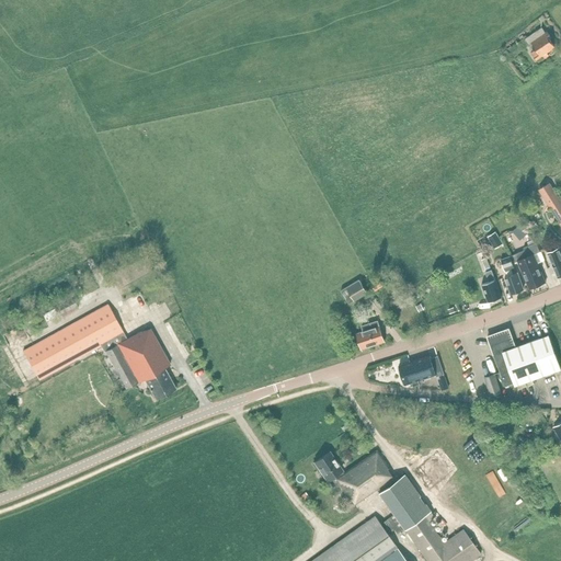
[(548,32),(546,33),(542,27),(526,38),(524,35),(519,37),(522,41),(503,54),(507,60),(513,57),(510,54),(527,43),(529,45),(533,43),(536,49),(531,53),(537,60),(556,47),(550,38),(551,37),(548,32)]
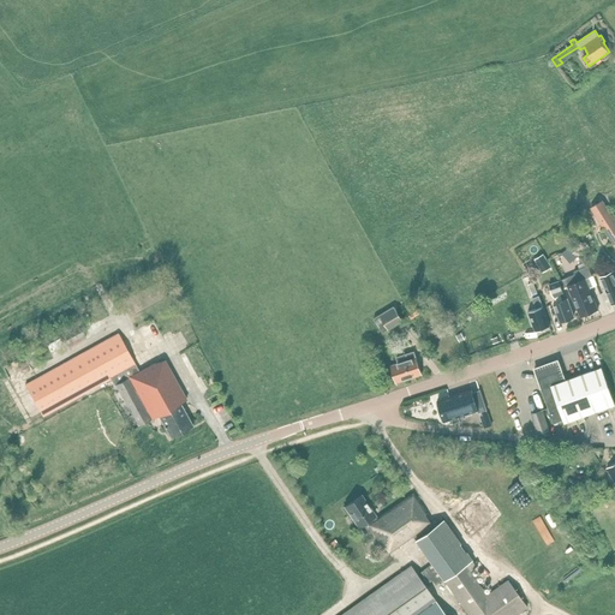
[(614,222),(602,201),(592,208),(598,218),(614,244),(614,222)]
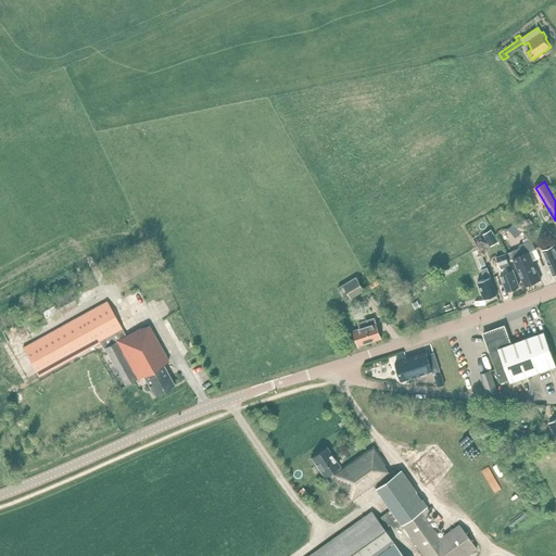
[(516,224),(505,224),(505,236),(516,236),(516,224)]
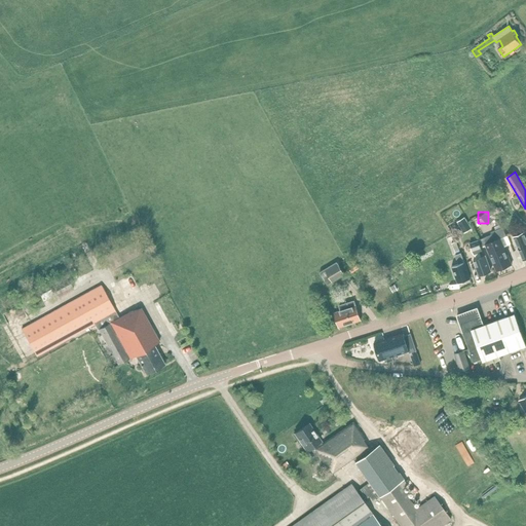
[(465,218),(458,222),(464,233),(472,229),(465,218)]
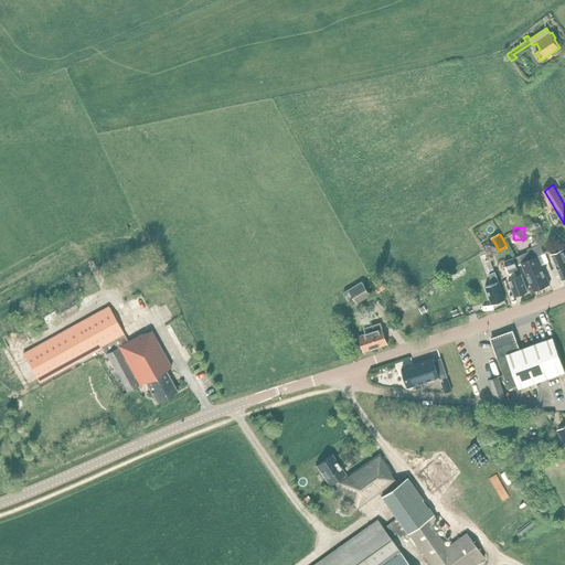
[(544,254),(543,253),(540,244),(539,245),(536,242),(532,244),(533,247),(528,249),(529,252),(514,258),(516,265),(522,263),(533,290),(550,284),(537,256),(544,254)]
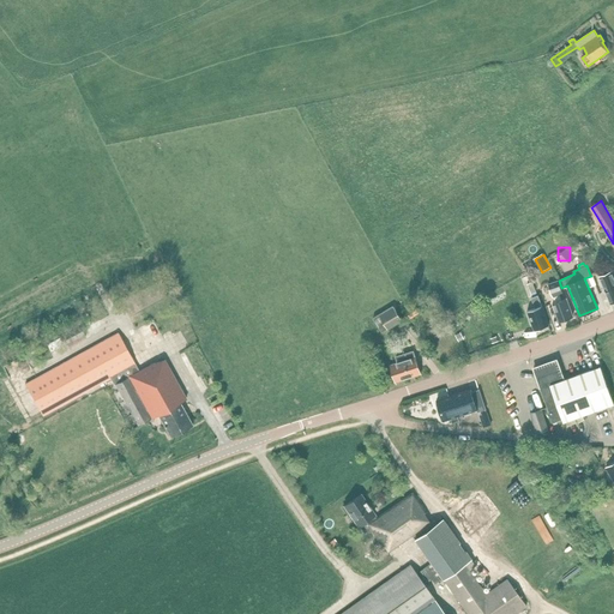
[(597,271),(611,304),(613,301),(613,276),(613,272),(609,268),(597,271)]
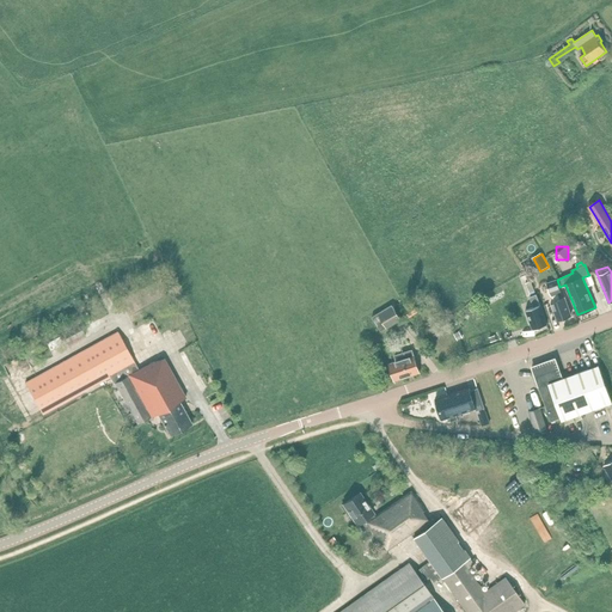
[(560,287),(557,280),(546,283),(551,297),(552,295),(554,301),(551,303),(557,320),(571,316),(564,298),(560,299),(558,294),(562,293),(560,287)]
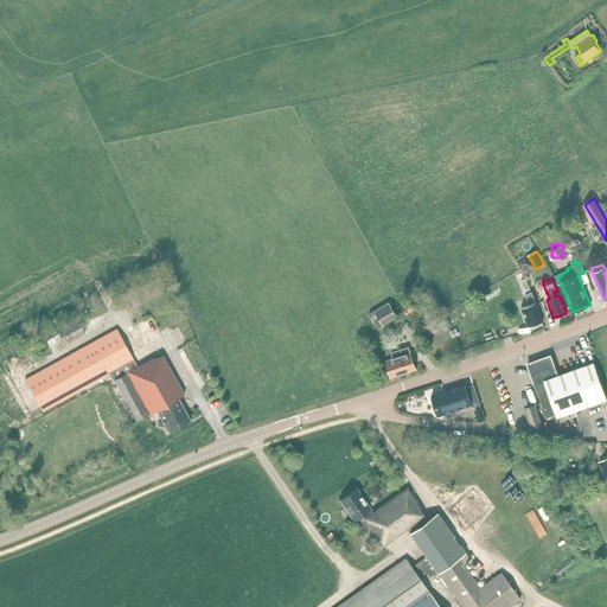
[(531,293),(525,279),(522,280),(526,294),(525,294),(529,305),(522,307),(528,326),(543,321),(532,292),(531,293)]
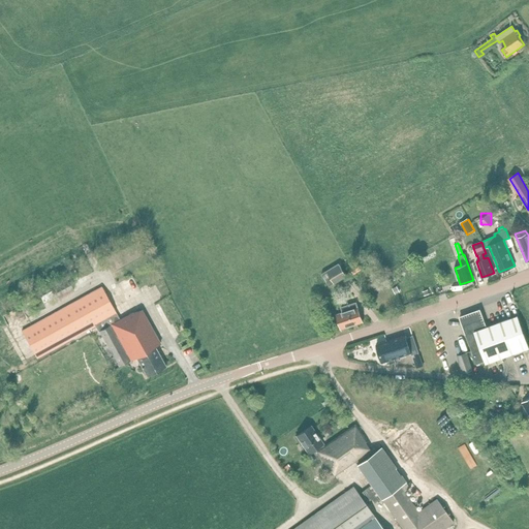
[(331,286),(347,277),(339,263),(322,274),(331,286)]
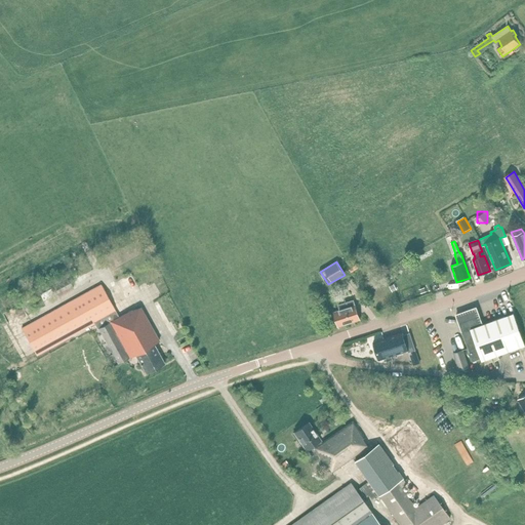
[(119,317),(102,285),(102,284),(22,328),(37,355),(95,323),(98,329),(98,328),(119,364),(135,355),(146,373),(165,363),(154,344),(159,341),(140,308),(132,312),(131,310),(119,317)]
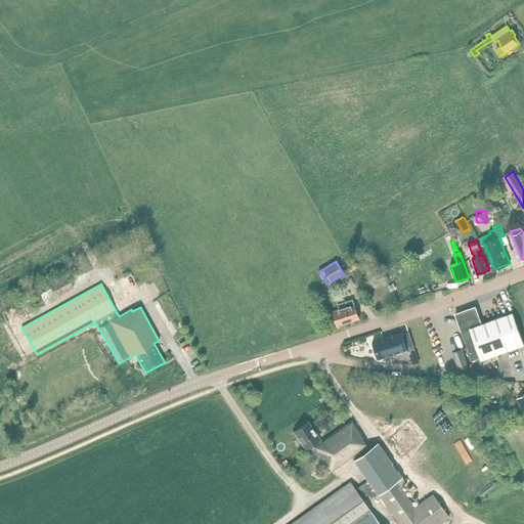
[(46,306),(60,298),(54,287),(40,295),(46,306)]
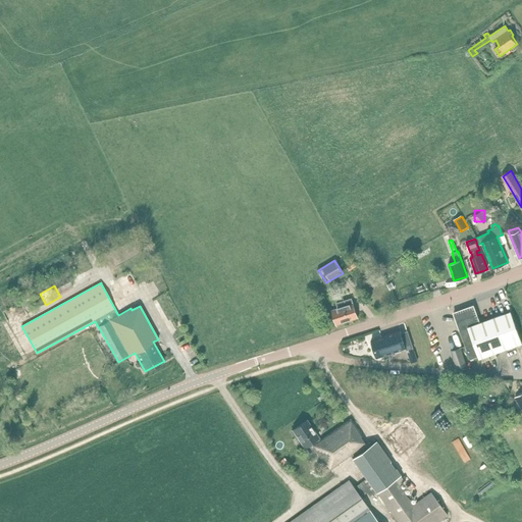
[(334,310),(340,324),(358,318),(354,304),(352,300),(335,305),(337,309),(334,310)]
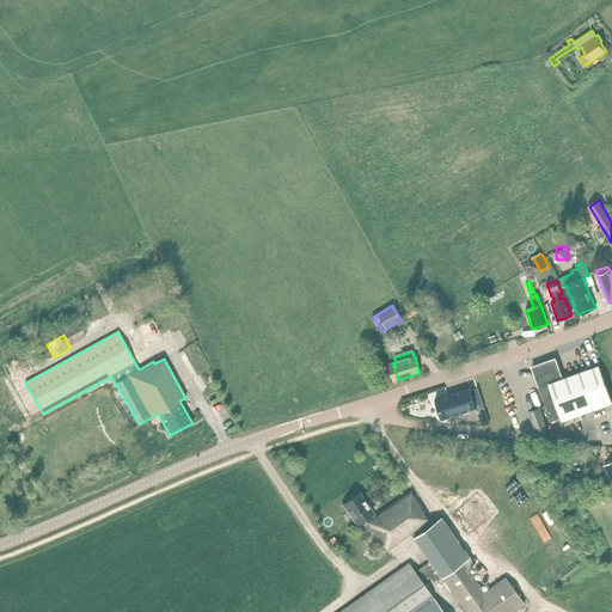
[(604,405),(611,403),(599,366),(563,379),(556,359),(532,367),(551,422),(562,418),(562,421),(564,420),(567,426),(583,418),(581,414),(595,409),(597,411),(605,409),(604,405)]
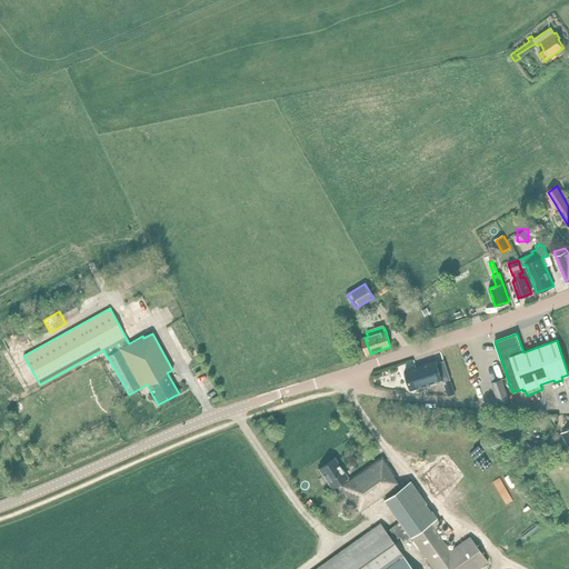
[(445,362),(438,365),(436,361),(405,371),(411,390),(418,388),(419,391),(426,389),(425,386),(442,380),(443,381),(451,379),(445,362)]
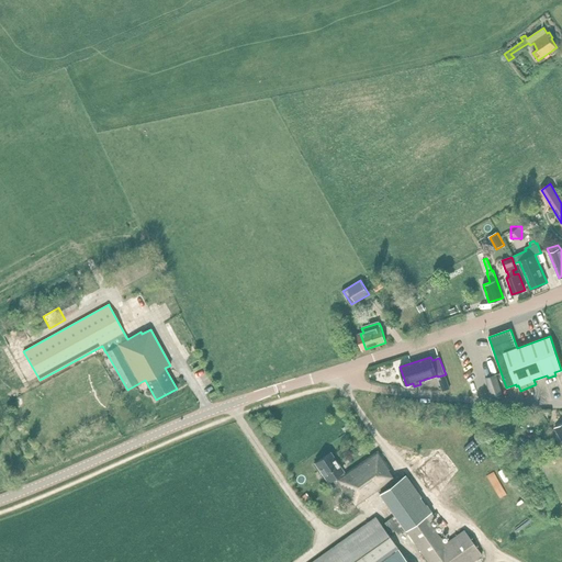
[(492,396),(502,393),(496,374),(485,378),(492,396)]
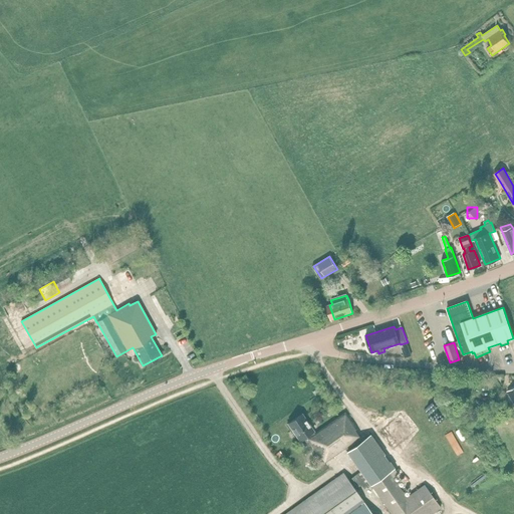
[(363,436),(359,438),(355,431),(356,430),(345,413),(315,434),(302,415),(287,425),(298,441),(306,436),(324,462),(344,449),(360,472),(349,480),(356,489),(361,485),(364,489),(370,485),(391,513),(432,513),(441,508),(425,485),(407,498),(389,473),(395,468),(370,435),(365,439),(363,436)]
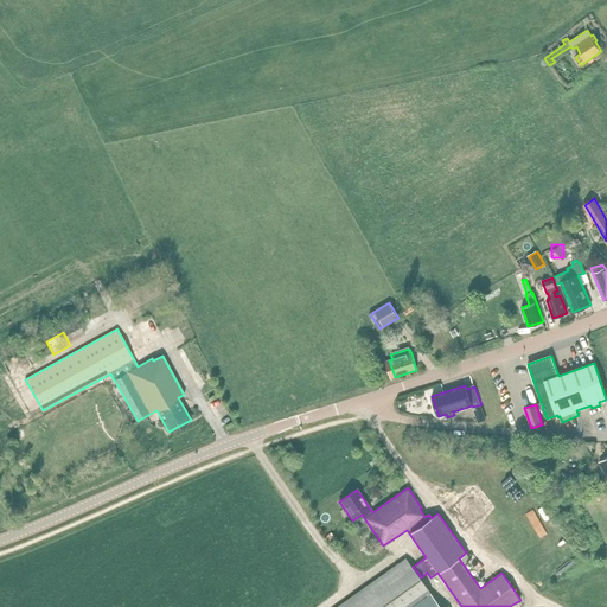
[(494,518),(487,530),(493,534),(500,522),(494,518)]
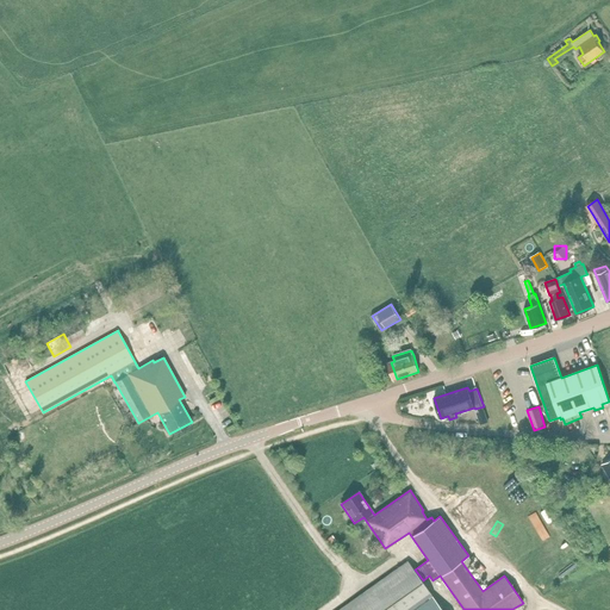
[(408,562),(340,609),(416,609),(433,598),(408,562)]
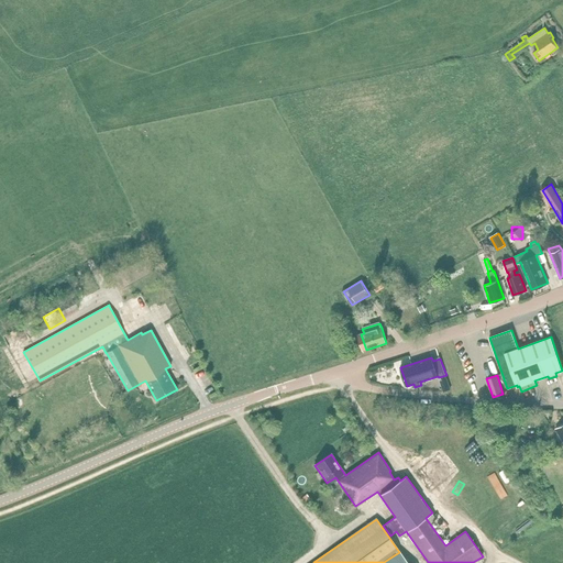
[(407,562),(399,552),(384,562),(407,562)]
